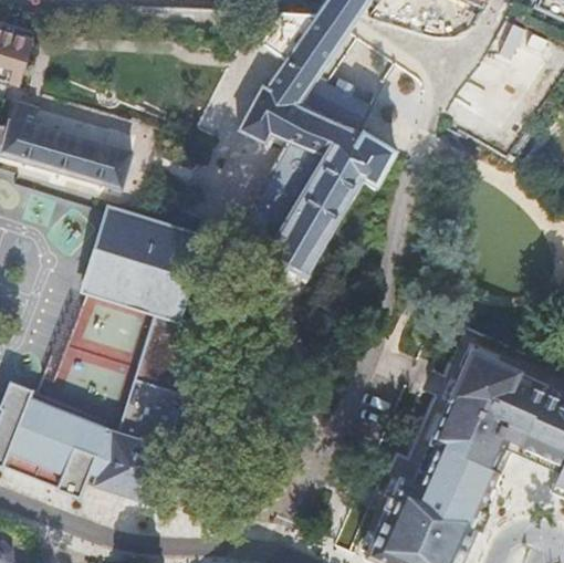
[(314,12),(279,10),(260,39),(286,56),(267,85),(262,84),(238,129),(263,143),(269,134),(285,142),(232,233),(307,278),(364,184),(376,188),(398,147),(358,127),(371,103),(317,75),(347,30),(355,19),(367,0),(323,0),(316,10),(314,12)]
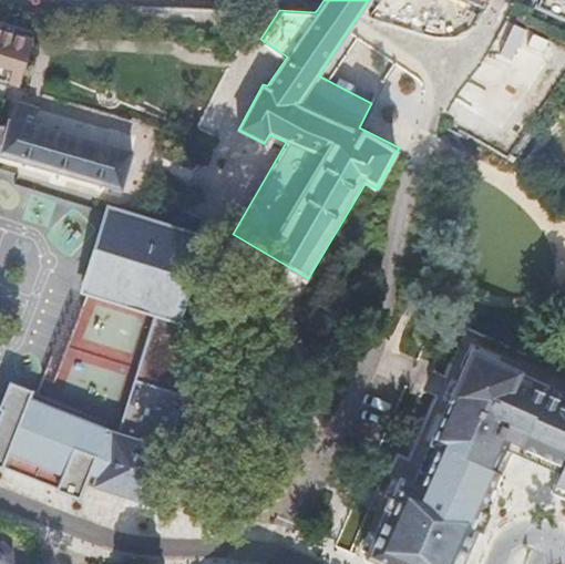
[(564,18),(564,4),(553,0),(527,0),(527,1),(564,18)]
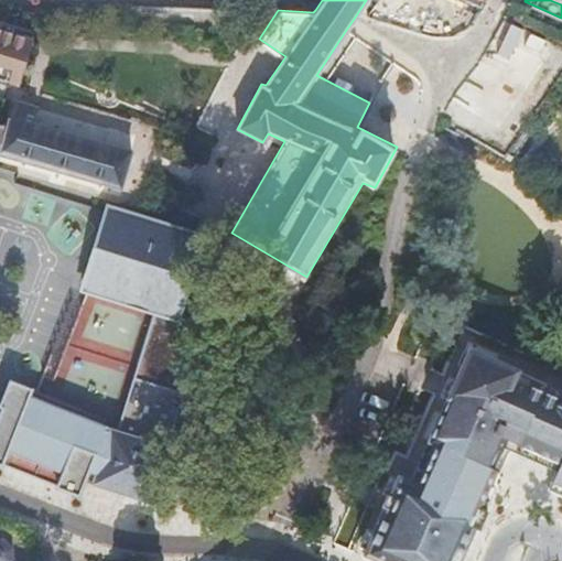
[(26,30),(1,22),(0,25),(0,29),(25,36),(26,30)]
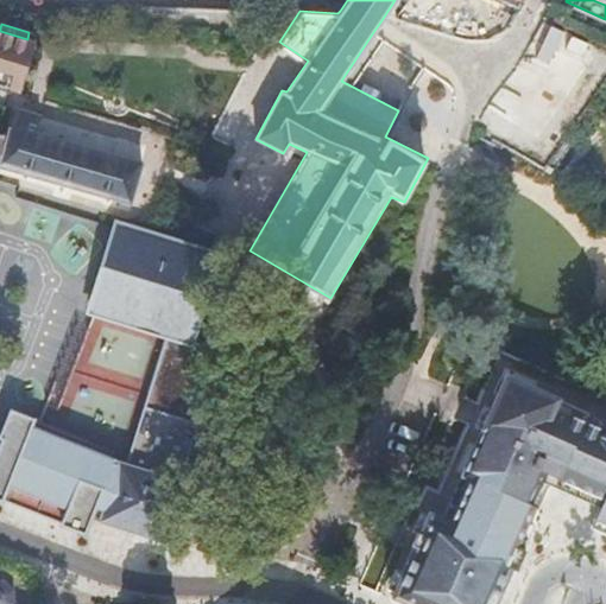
[(0,83),(19,89),(33,42),(27,39),(0,31),(0,83)]
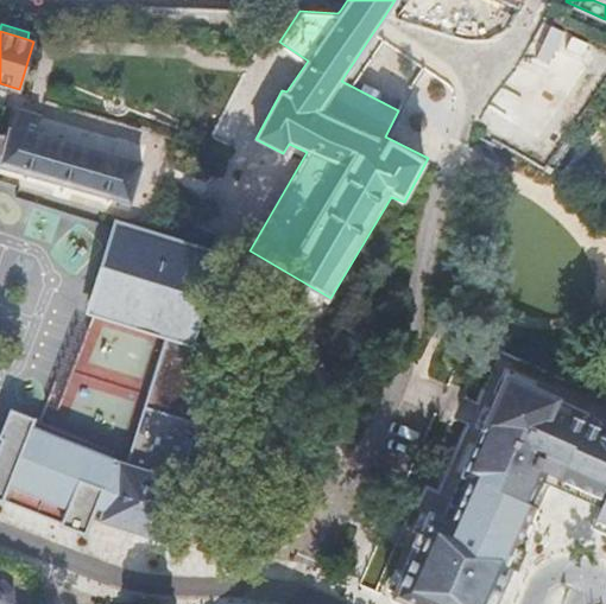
[(8,137),(0,165),(131,202),(143,160),(35,131),(39,114),(13,107),(5,135),(8,137)]
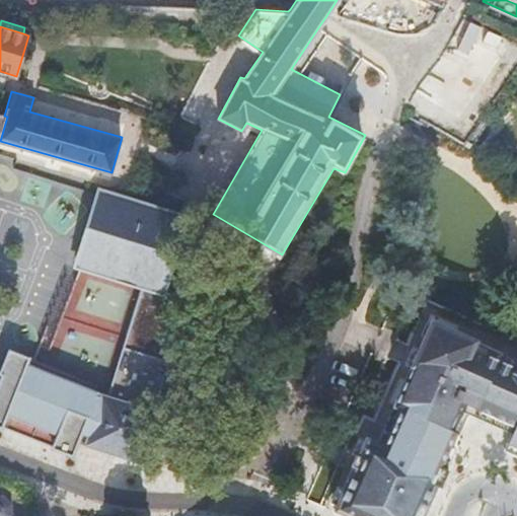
[(34,359),(7,349),(0,367),(0,373),(1,373),(0,375),(0,427),(1,425),(51,445),(51,446),(71,454),(80,431),(88,434),(84,443),(138,460),(153,410),(152,410),(187,297),(162,289),(172,258),(166,255),(169,247),(175,249),(185,218),(97,190),(75,262),(142,283),(106,395),(99,392),(99,395),(94,394),(95,391),(65,379),(67,372),(56,368),(53,374),(31,366),(34,359)]
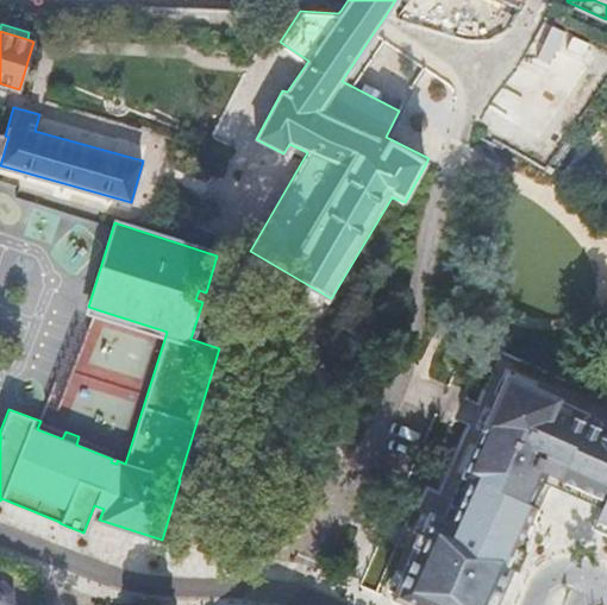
[(195,300),(202,302),(206,292),(199,290),(195,300)]
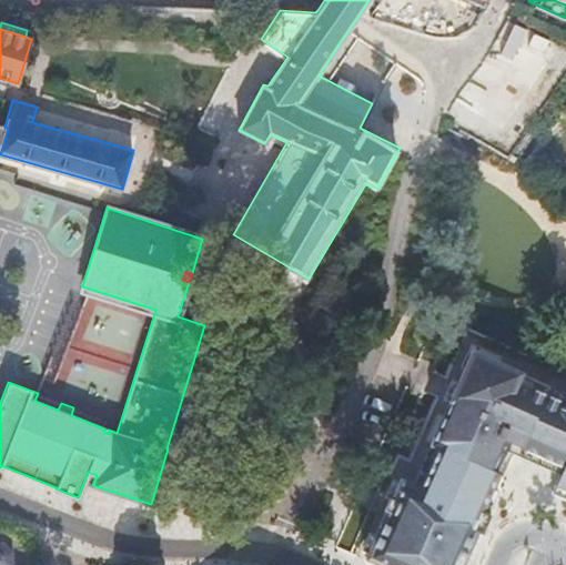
[(471,350),(496,362),(499,355),(470,342),(460,365),(463,366),(471,350)]
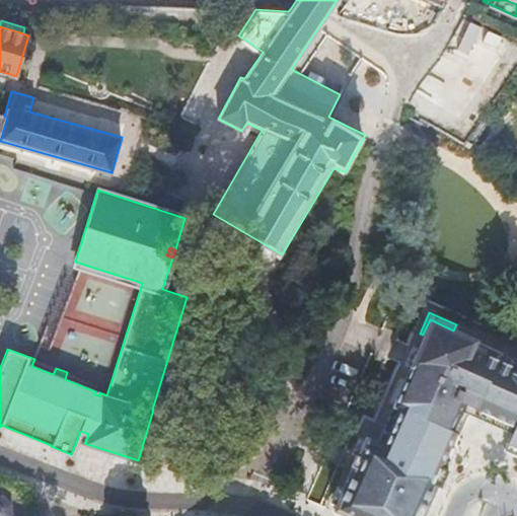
[(441,469),(442,466),(466,412),(489,422),(515,362),(499,355),(501,351),(453,330),(430,319),(423,335),(418,348),(410,365),(404,377),(393,402),(376,441),(441,469)]
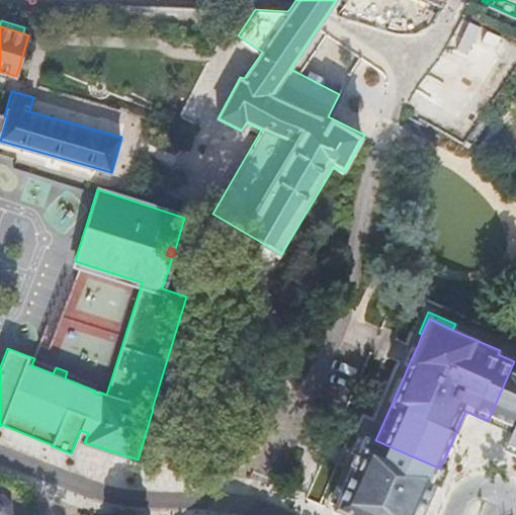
[(409,364),(417,347),(411,344),(403,361),(409,364)]
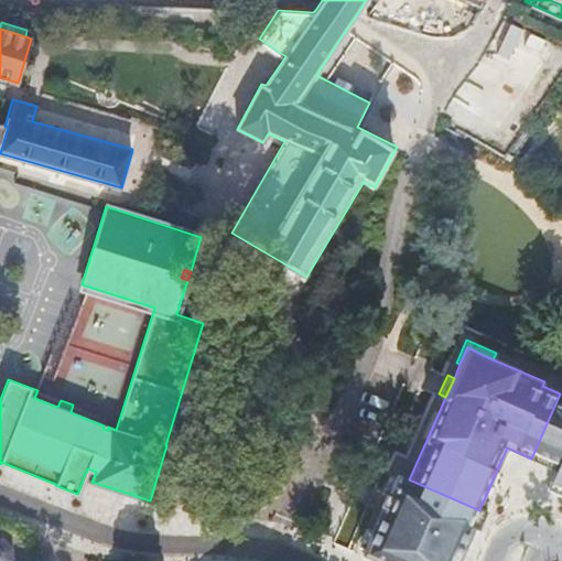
[(61,400),(38,390),(34,398),(57,407),(61,400)]
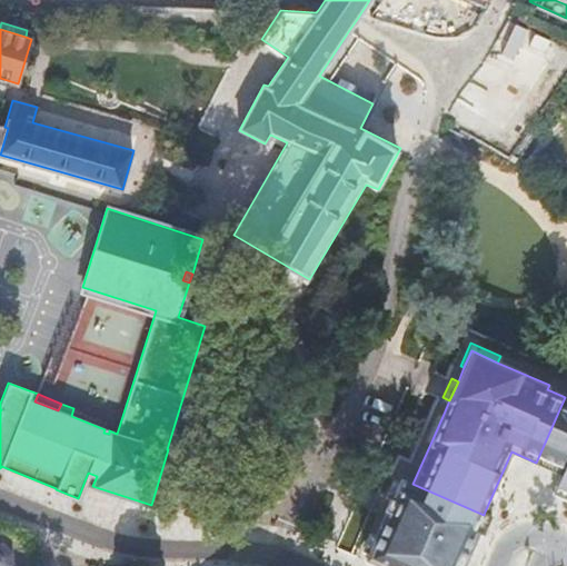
[(566,398),(565,397),(536,463),(557,472),(566,448),(566,398)]
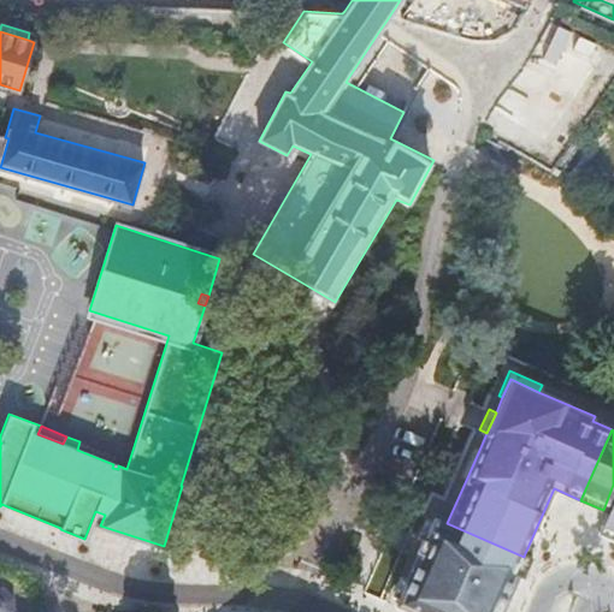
[(467,477),(480,447),(473,445),(460,474),(467,477)]
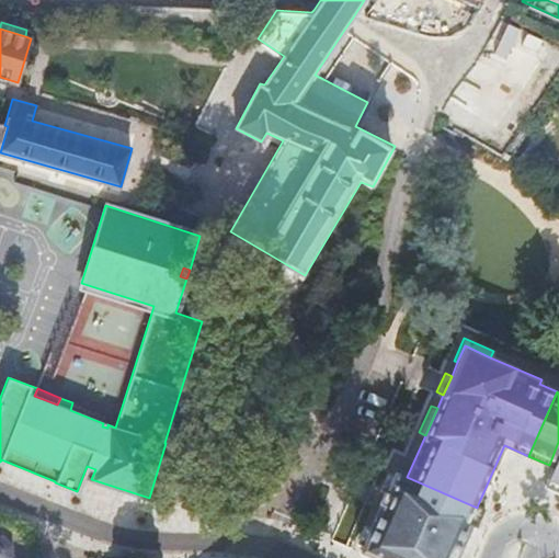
[(558,442),(549,465),(552,467),(544,485),(558,490),(558,442)]
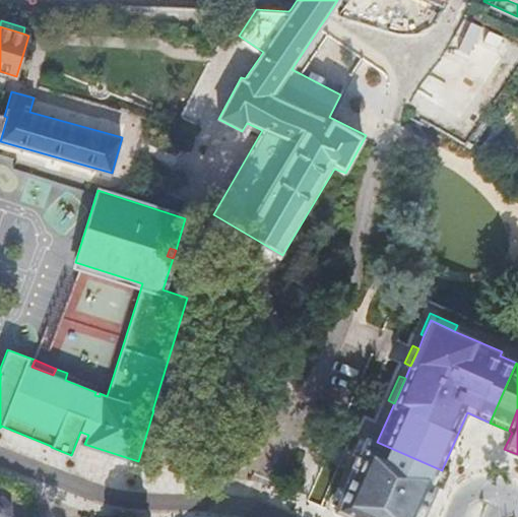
[(421,516),(436,486),(442,470),(377,442),(366,437),(333,510),(348,516),(421,516)]
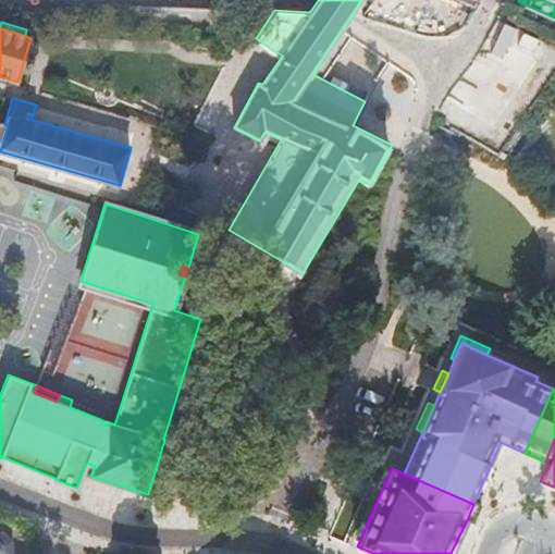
[(478,506),(473,504),(467,520),(471,522),(478,506)]
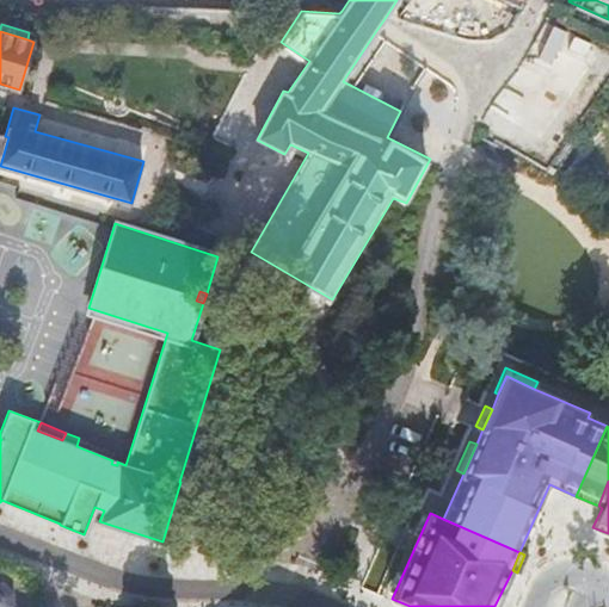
[(0,606),(8,606),(11,605),(11,590),(0,581),(0,606)]
